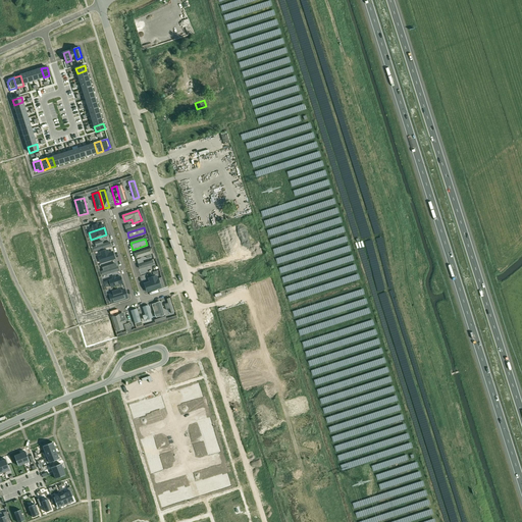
[(95,252),(111,247),(110,242),(94,247),(95,252)]
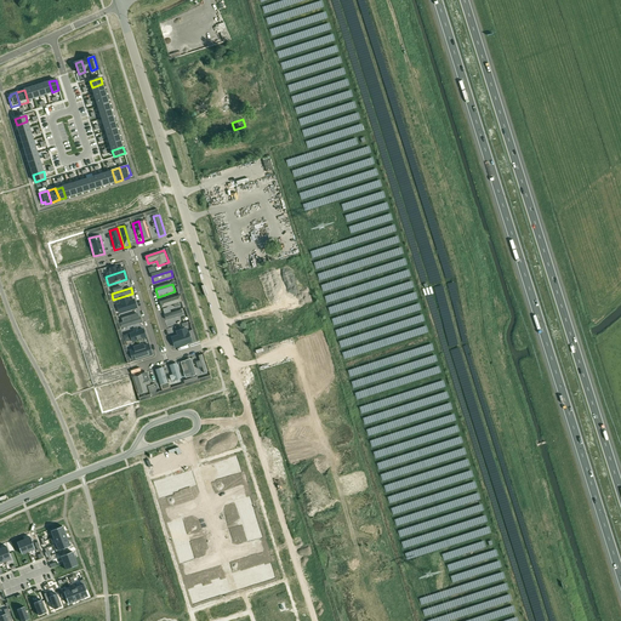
[(161,309),(183,303),(181,296),(159,302),(161,309)]
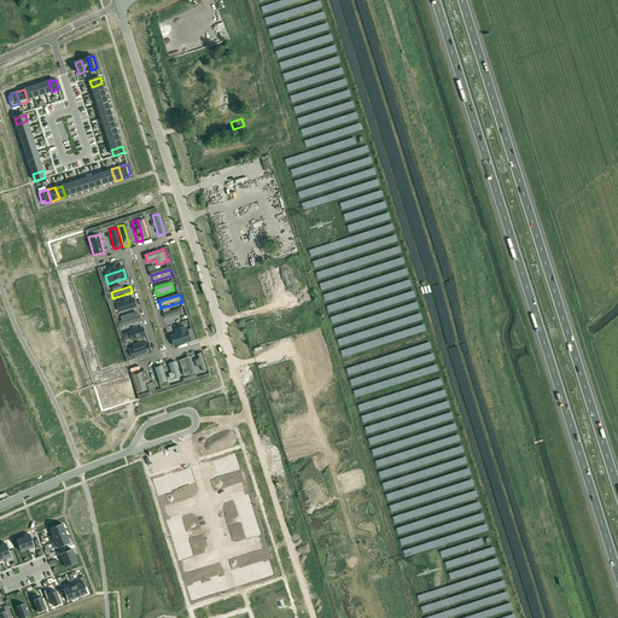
[(134,298),(117,304),(120,313),(136,307),(134,298)]
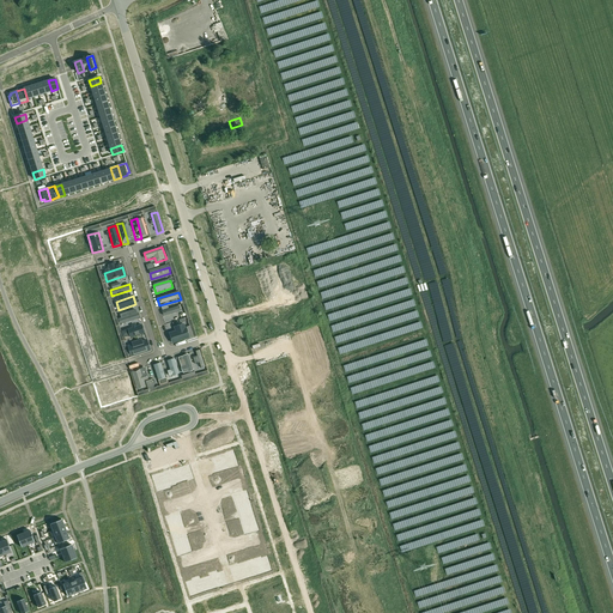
[(162,311),(165,321),(186,315),(182,305),(162,311)]
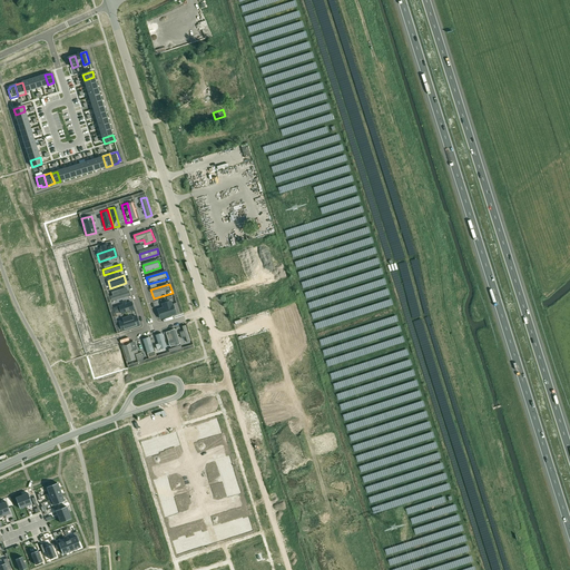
[(126,288),(111,293),(114,298),(127,294),(126,288)]
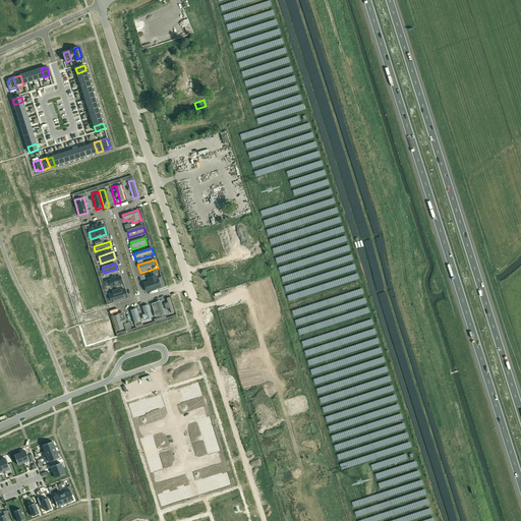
[(111,287),(124,283),(121,276),(109,281),(111,287)]
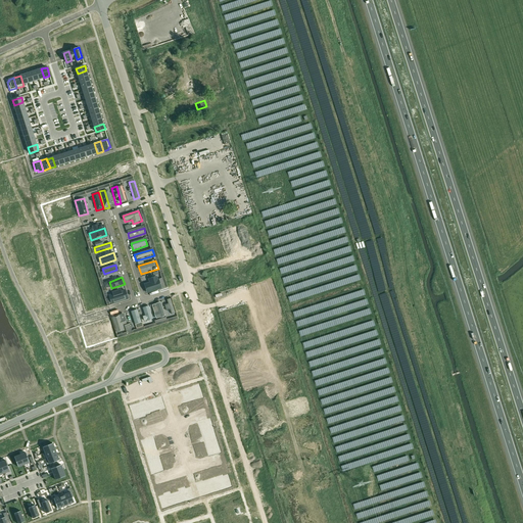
[(160,283),(145,287),(147,293),(162,289),(160,283)]
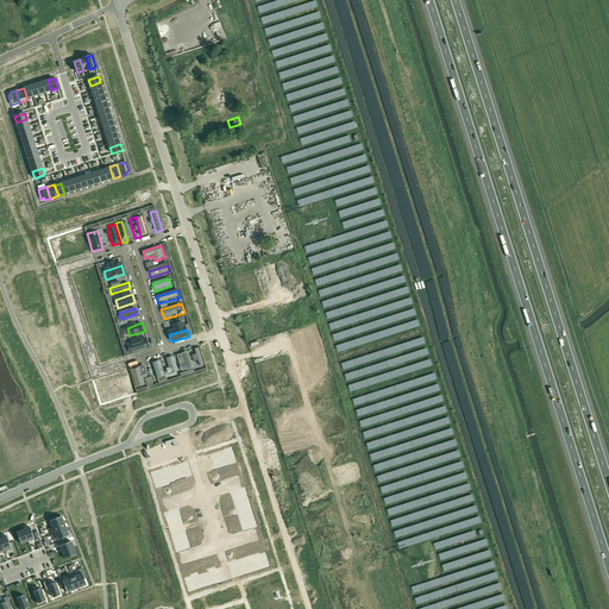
[(127,350),(130,356),(151,349),(149,343),(127,350)]
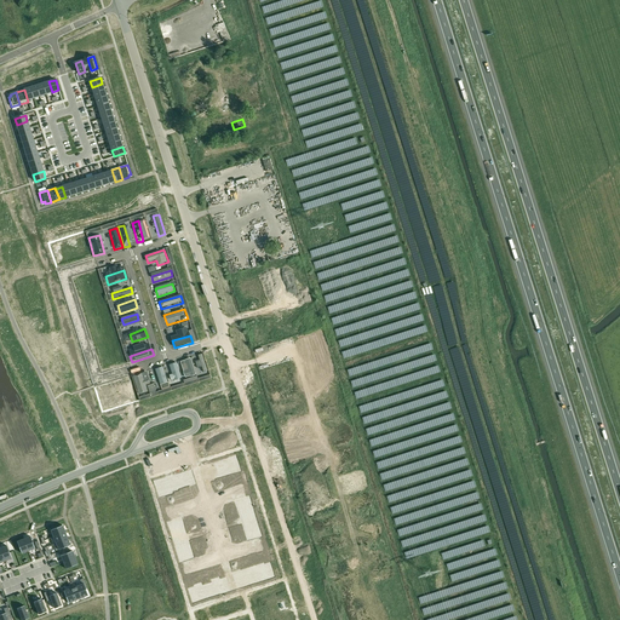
[(208,372),(204,355),(199,356),(200,361),(196,362),(199,369),(202,368),(204,373),(208,372)]
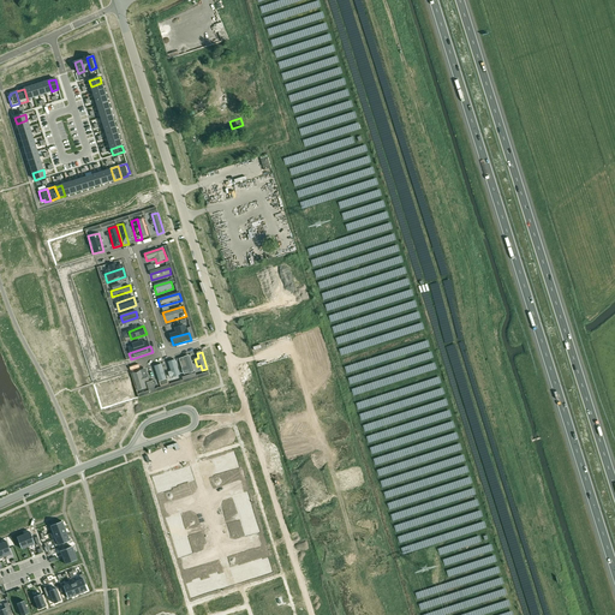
[(186,366),(183,368),(184,375),(192,372),(187,357),(184,358),(186,366)]
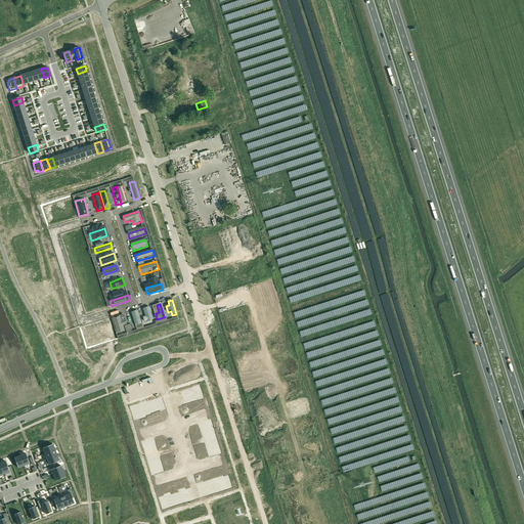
[(147,321),(153,319),(149,308),(143,309),(147,321)]
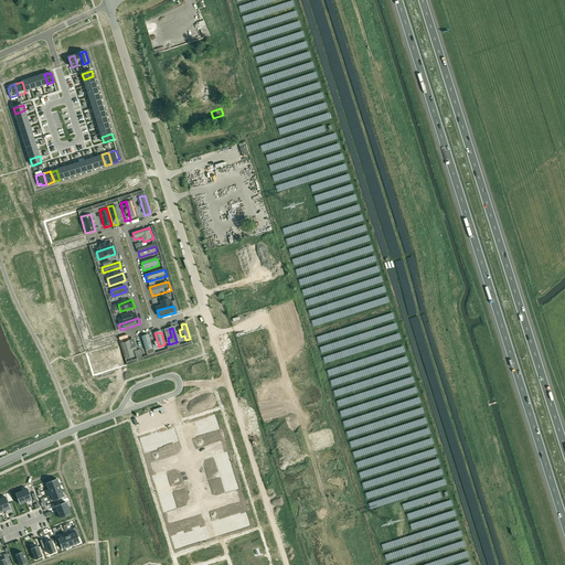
[(146,352),(152,350),(148,336),(141,338),(146,352)]
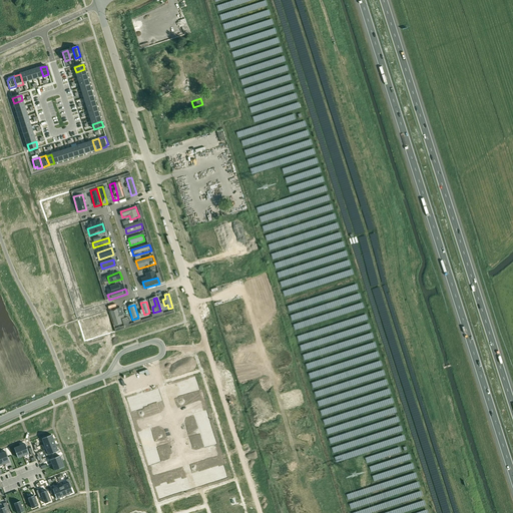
[(110,313),(115,328),(122,325),(120,319),(123,318),(122,314),(120,315),(118,310),(110,313)]
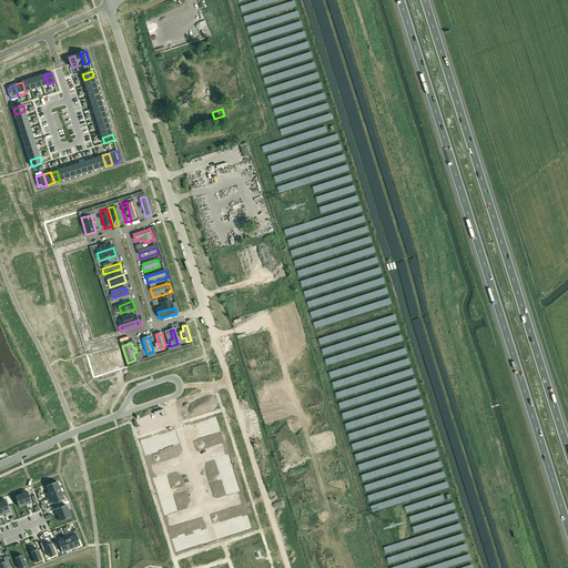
[(215,418),(210,419),(214,430),(220,429),(215,418)]
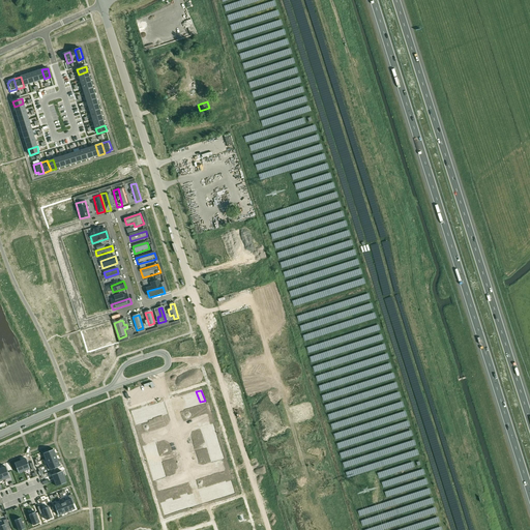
[(176,399),(171,400),(174,410),(179,409),(176,399)]
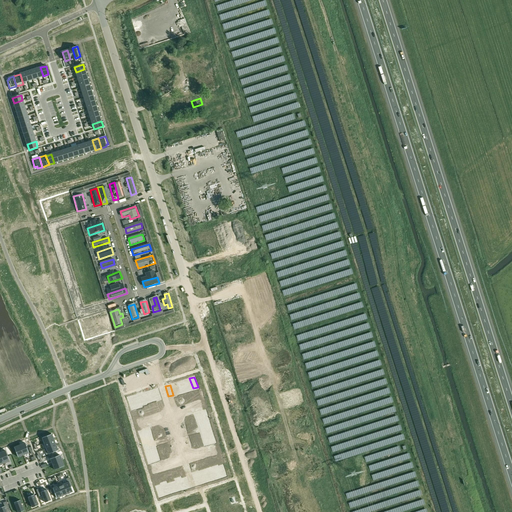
[(158,389),(152,390),(156,400),(161,399),(158,389)]
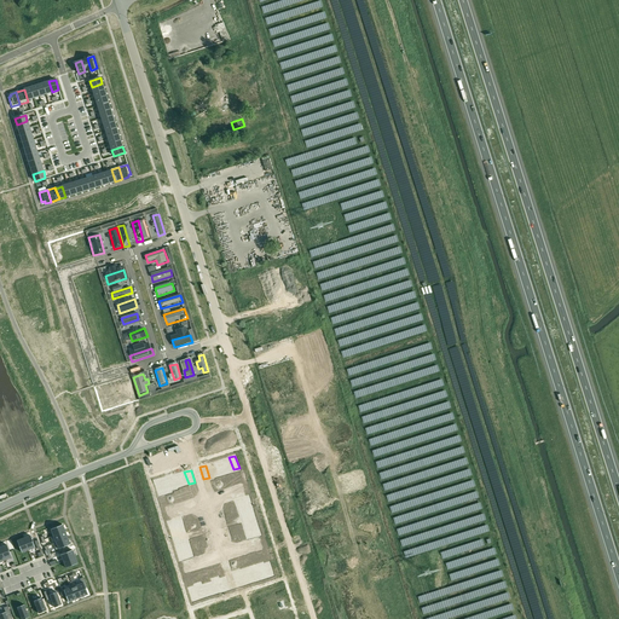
[(161,479),(155,481),(158,493),(165,491),(161,479)]
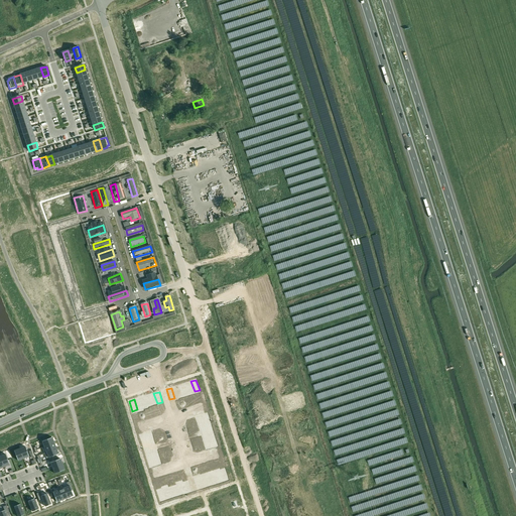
[(207,414),(196,417),(199,424),(209,420),(207,414)]
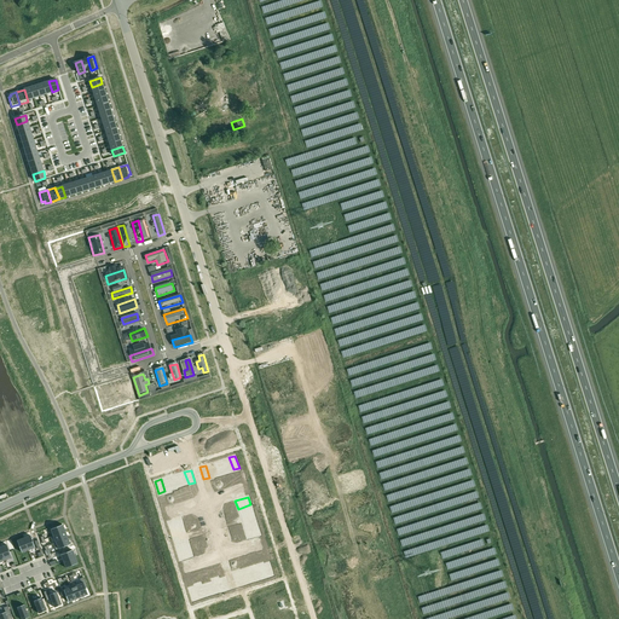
[(250,504),(238,509),(241,516),(253,512),(250,504)]
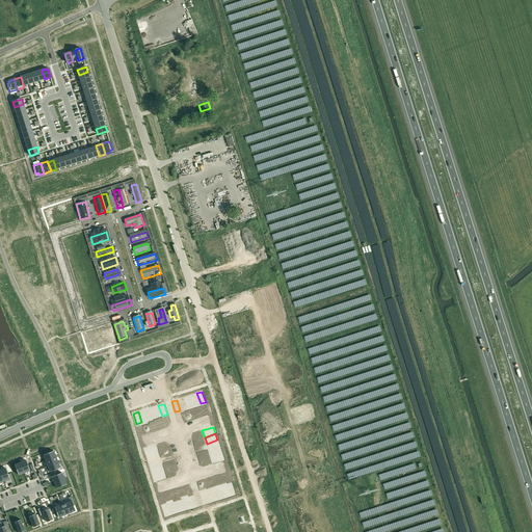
[(217,440),(207,444),(209,450),(219,447),(217,440)]
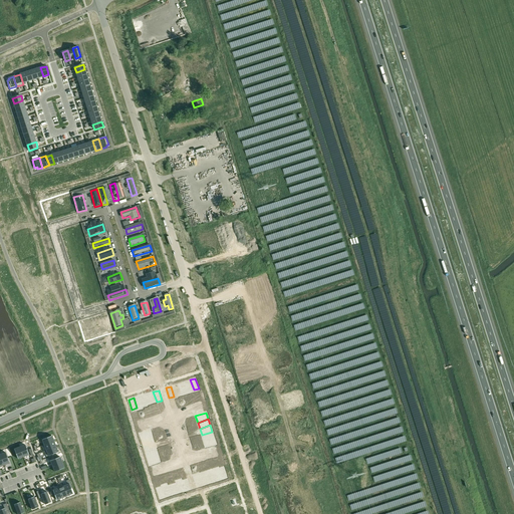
[(150,430),(140,434),(142,440),(152,437),(150,430)]
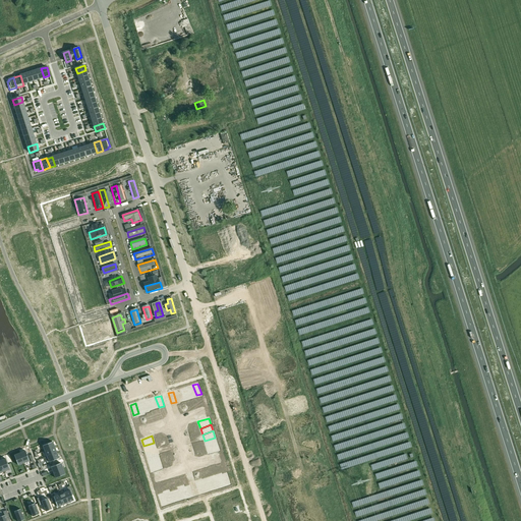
[(215,438),(205,441),(207,447),(217,444),(215,438)]
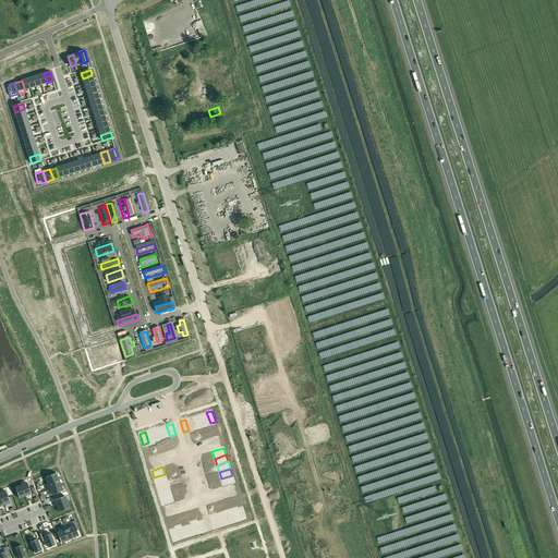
[(49,474),(45,475),(48,483),(59,478),(57,473),(50,475),(49,474)]
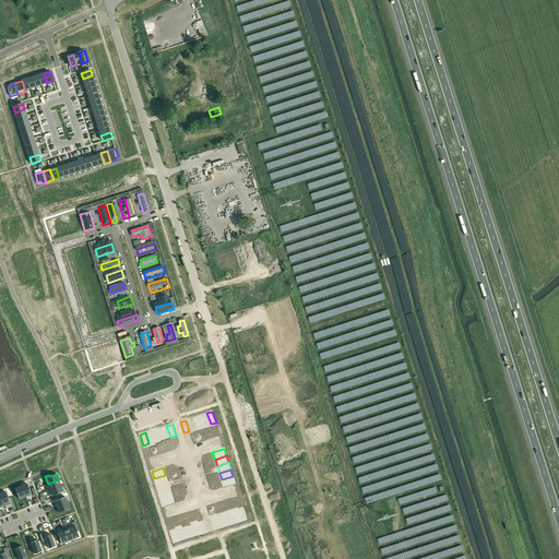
[(165,475),(154,478),(156,486),(167,482),(165,475)]
